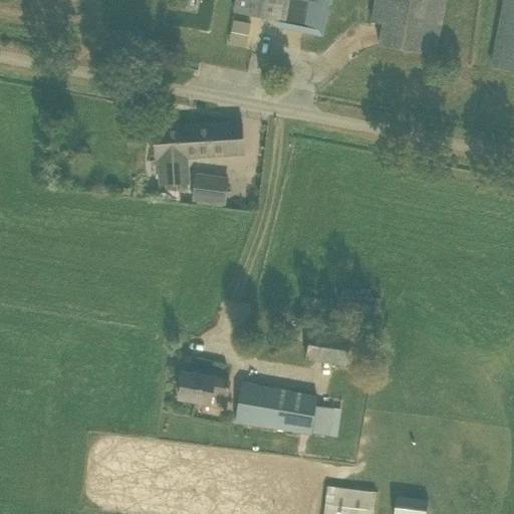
[(236,0),(234,12),(283,22),(284,18),(306,22),(305,26),(321,29),(326,0),(309,0),(310,0),(308,0),(236,0)]
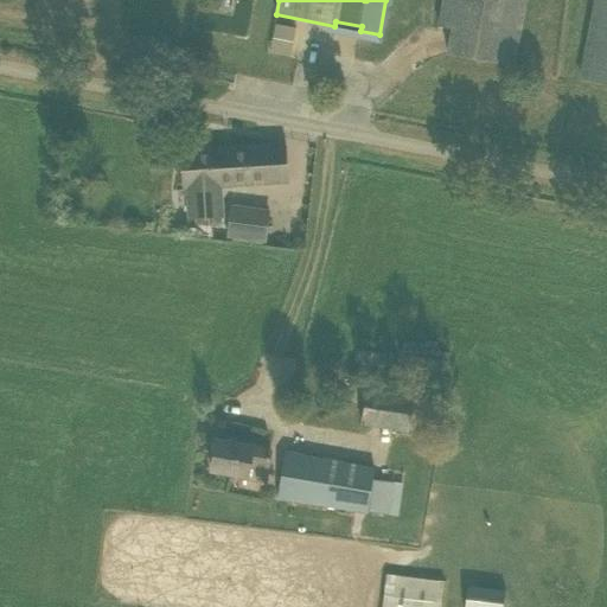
[(439,25),(452,27),(447,53),(510,65),(515,42),(522,0),(442,0),(440,17),(439,25)]
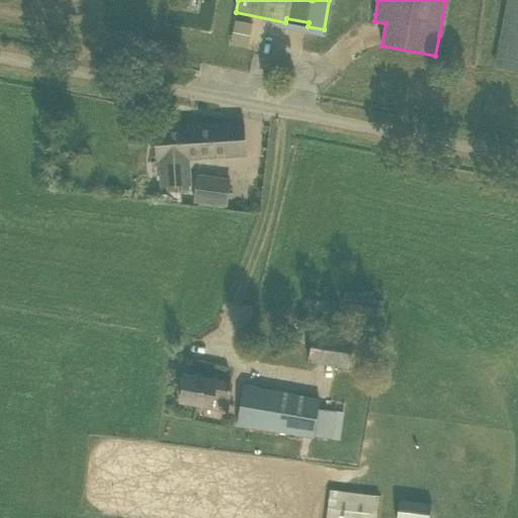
[(517,0),(508,0),(496,68),(517,72),(517,0)]
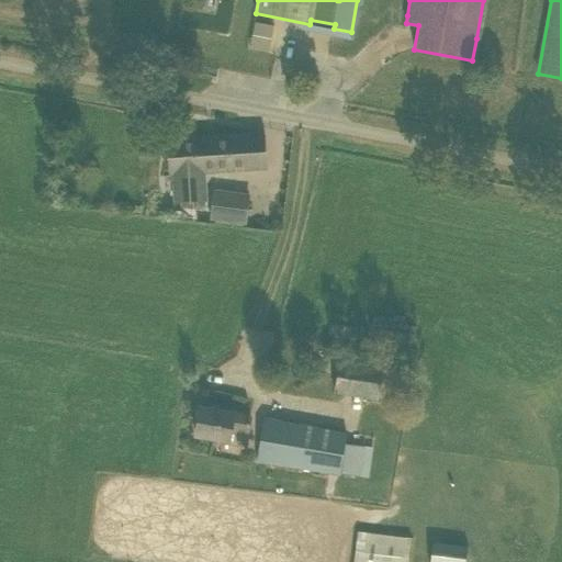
[(253,20),(248,46),(268,51),(272,24),(253,20)]
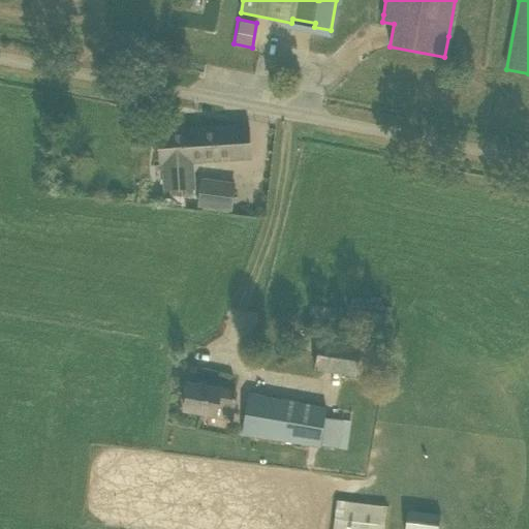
[(157,130),(159,165),(162,165),(163,193),(193,192),(192,161),(251,157),(249,125),(157,130)]
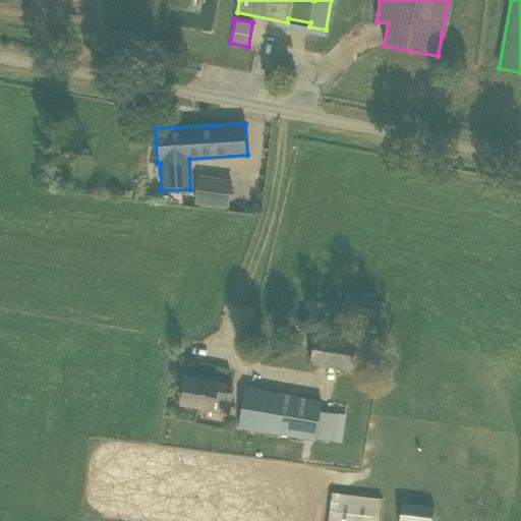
[(228,208),(231,182),(198,178),(195,204),(228,208)]
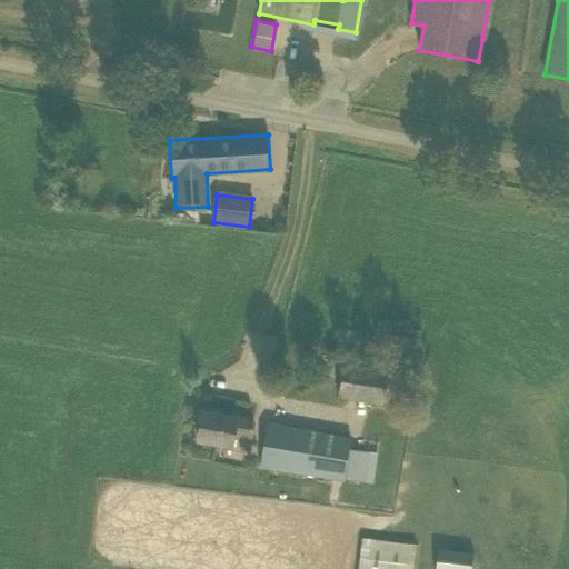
[(382,406),(390,361),(346,353),(338,398),(382,406)]
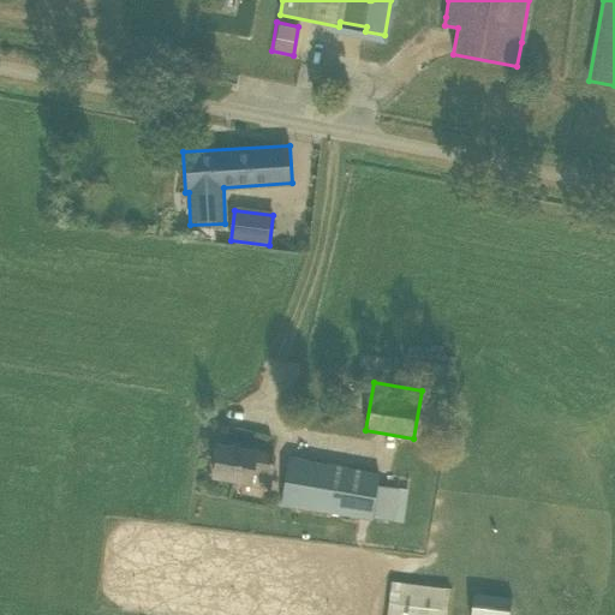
[(250,471),(270,475),(274,455),(256,453),(256,451),(220,445),(213,481),(248,487),(250,471)]
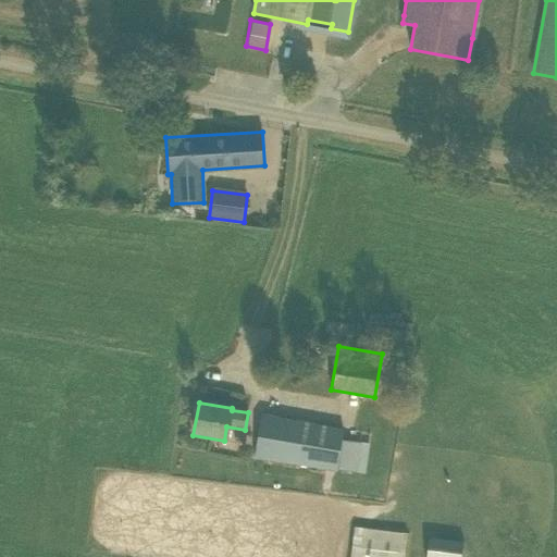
[(342,438),(344,430),(263,416),(256,457),(337,471),(337,469),(357,472),(362,442),(342,438)]
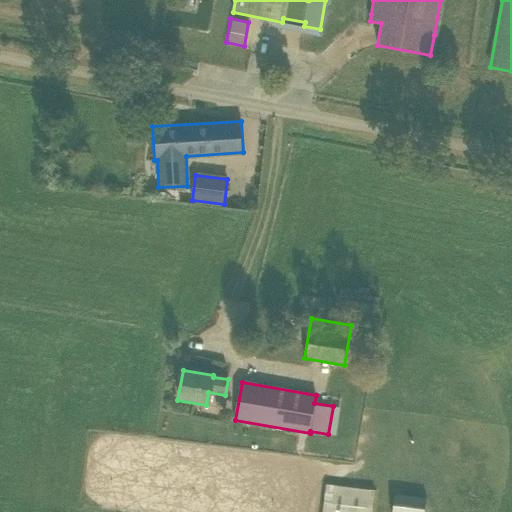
[(327,486),(325,502),(323,511),(371,511),(373,491),(327,486)]
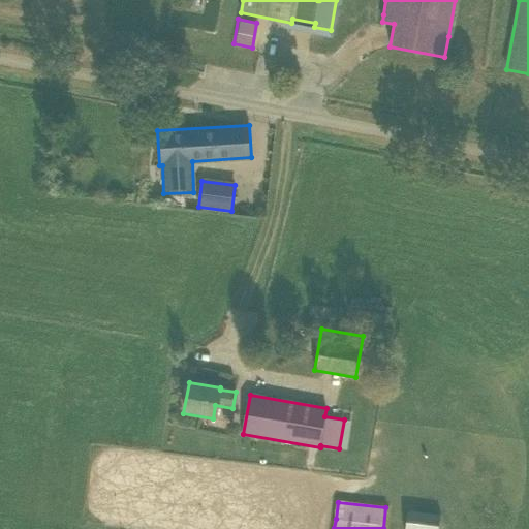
[(408,507),(405,528),(437,528),(440,510),(408,507)]
